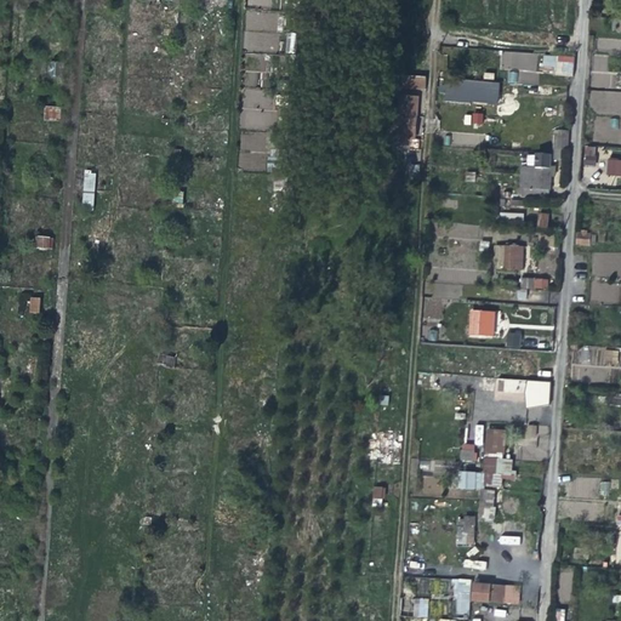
[(426,78),(428,46),(426,46),(406,45),(403,44),(403,53),(405,53),(404,77),(426,78)]
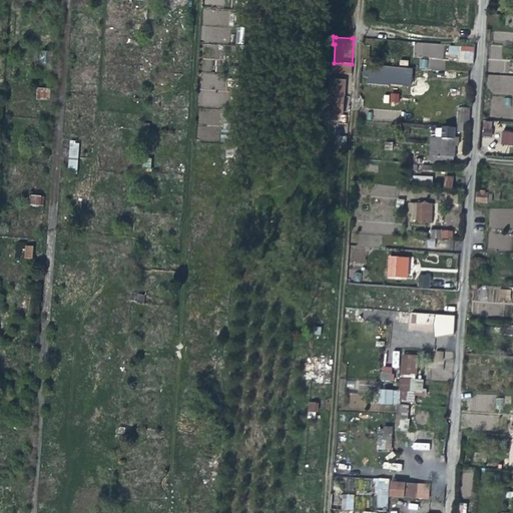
[(422,69),(445,69),(445,43),(415,43),(415,57),(422,57),(422,69)]
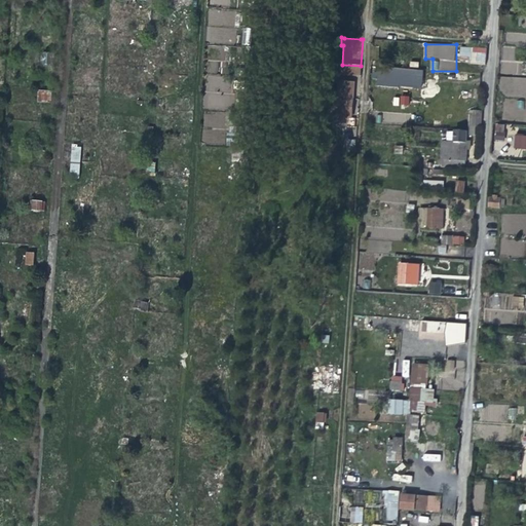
[(486,65),(486,47),(460,46),(459,59),(468,59),(468,64),(486,65)]
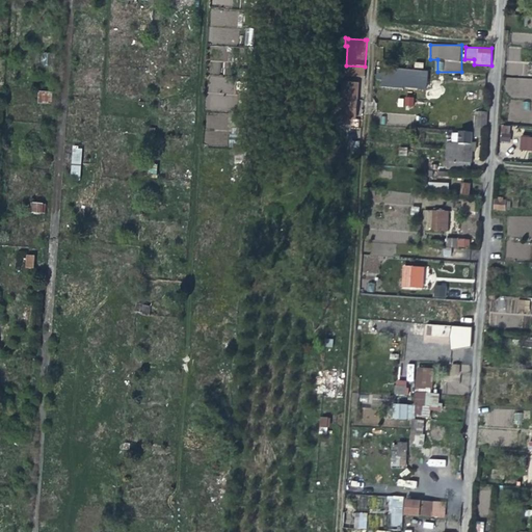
[(364,77),(365,67),(346,65),(345,75),(364,77)]
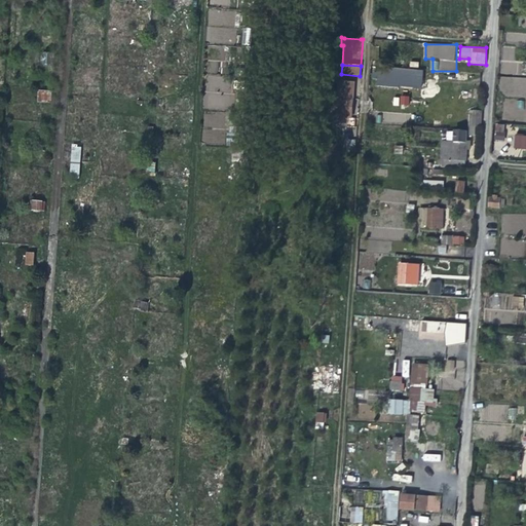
[(377,86),(387,87),(387,79),(408,81),(409,71),(378,69),(377,86)]
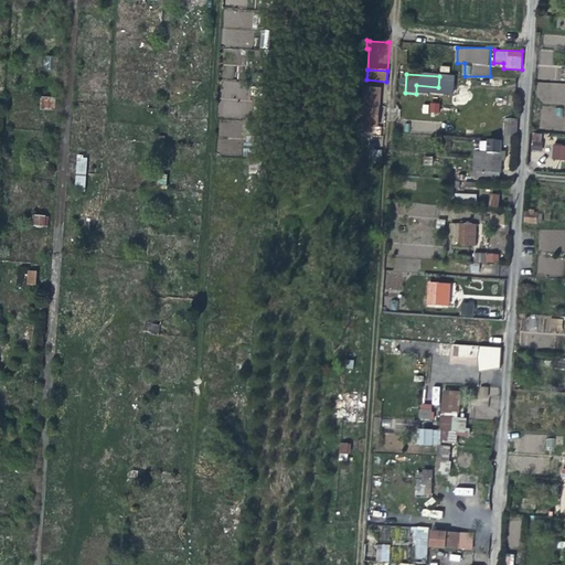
[(54,109),(55,96),(40,96),(40,109),(54,109)]
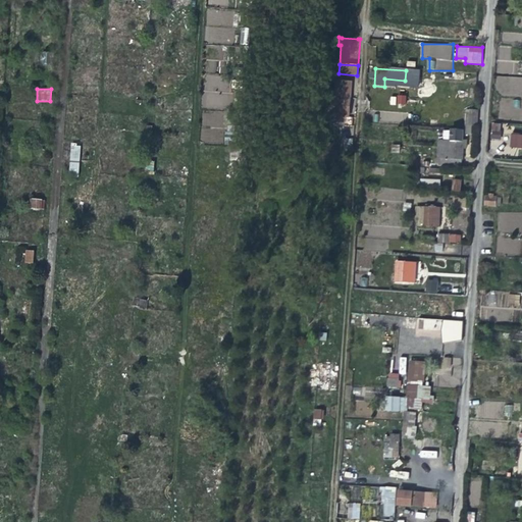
[(397,95),(397,105),(406,105),(406,95),(397,95)]
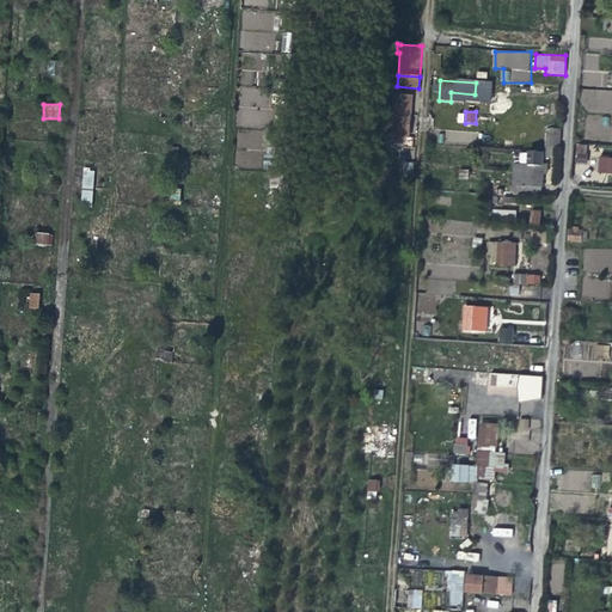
[(395,115),(393,127),(398,128),(397,136),(407,138),(407,128),(408,128),(409,116),(399,115),(399,116),(395,115)]
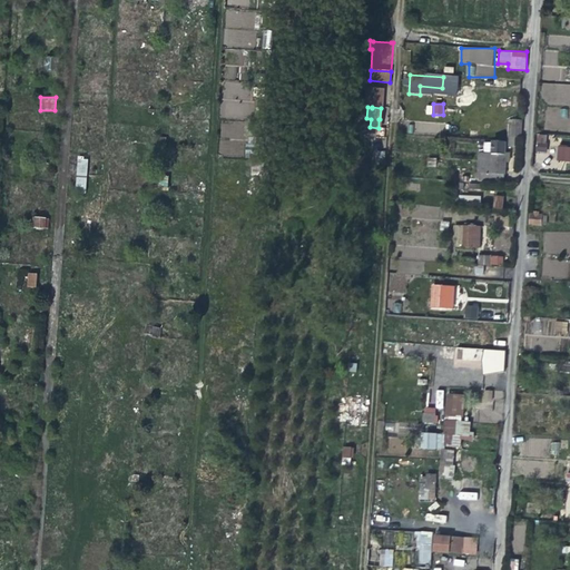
[(510,137),(521,137),(522,121),(511,120),(510,137)]
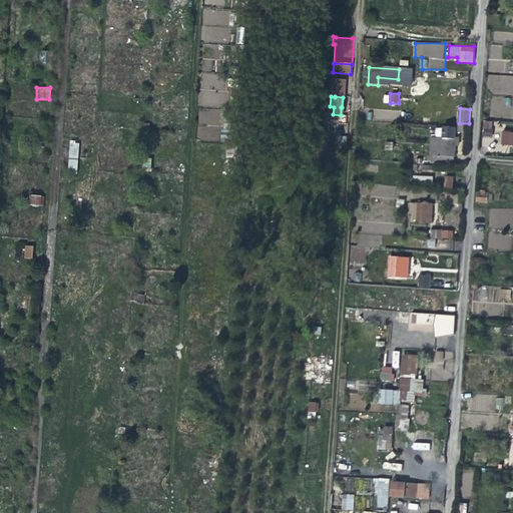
[(483,120),(482,136),(492,136),(492,120),(483,120)]
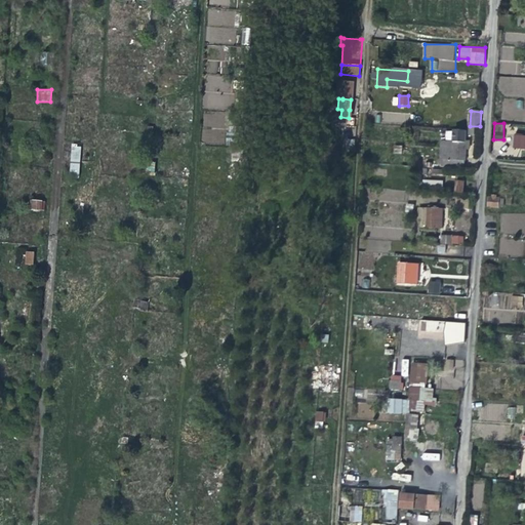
[(469,131),(468,131),(453,130),(451,160),(463,160),(466,134),(469,134),(469,131)]
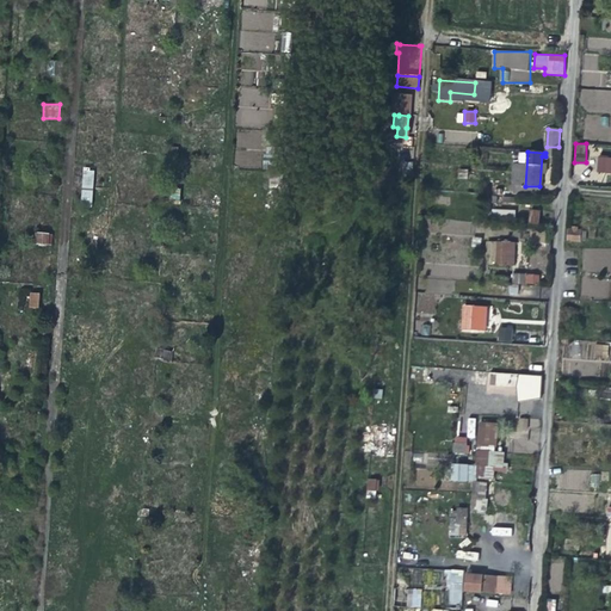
[(610,173),(610,156),(598,156),(597,172),(610,173)]
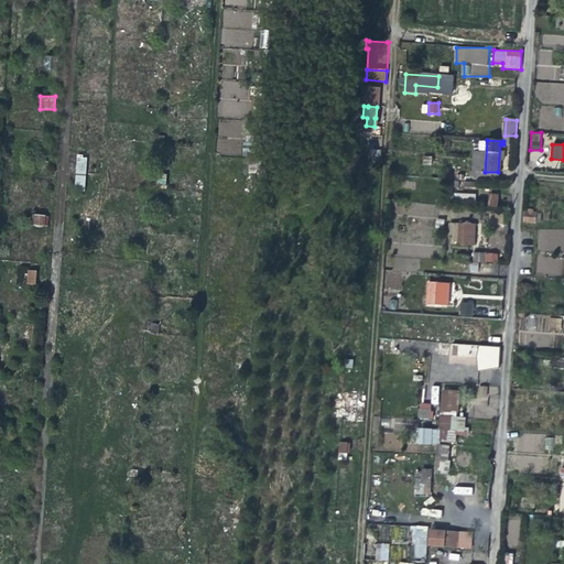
[(75,187),(86,187),(86,155),(75,155),(75,187)]
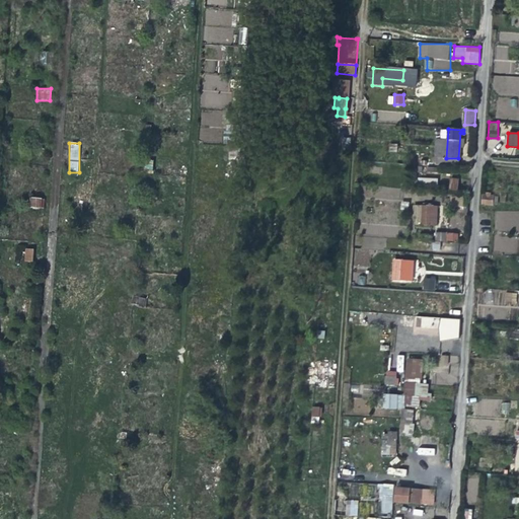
[(345,164),(335,164),(334,178),(344,179),(345,164)]
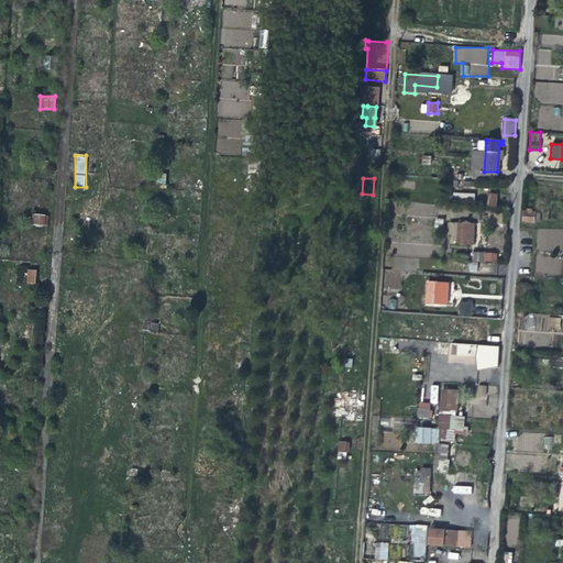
[(474,203),(474,194),(452,192),(452,202),(474,203)]
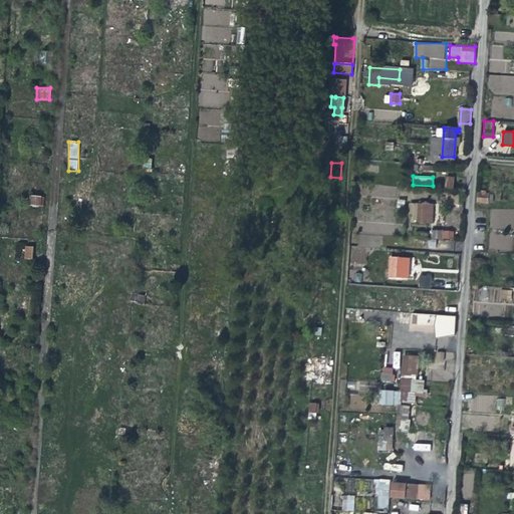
[(445,176),(445,189),(453,189),(454,177),(445,176)]
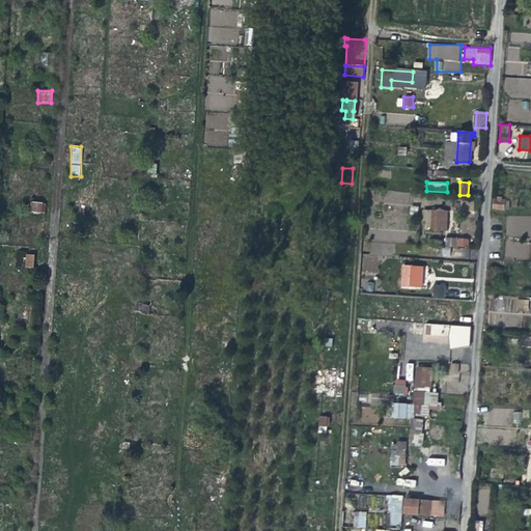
[(30,201),(30,213),(45,213),(45,201),(30,201)]
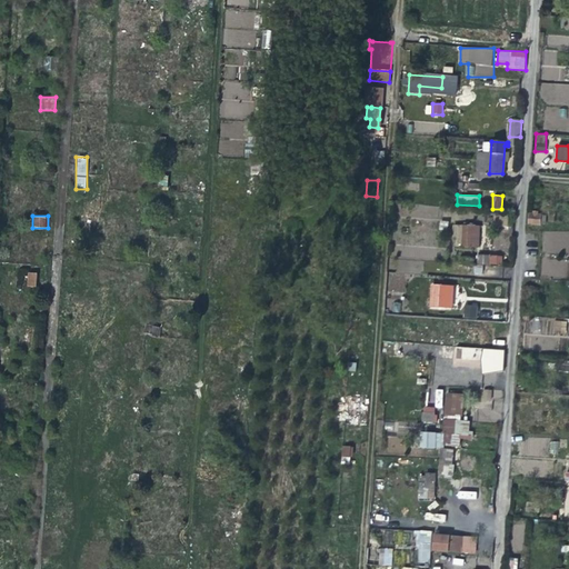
[(528,226),(542,226),(542,217),(529,217),(528,226)]
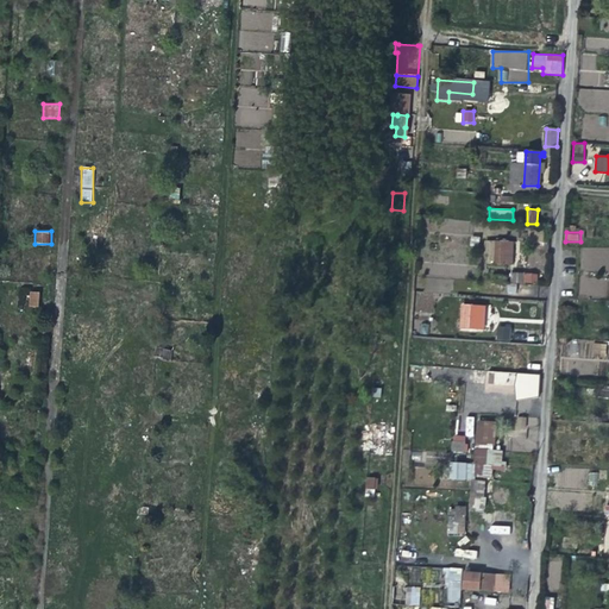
[(513,264),(513,240),(487,240),(485,263),(513,264)]
